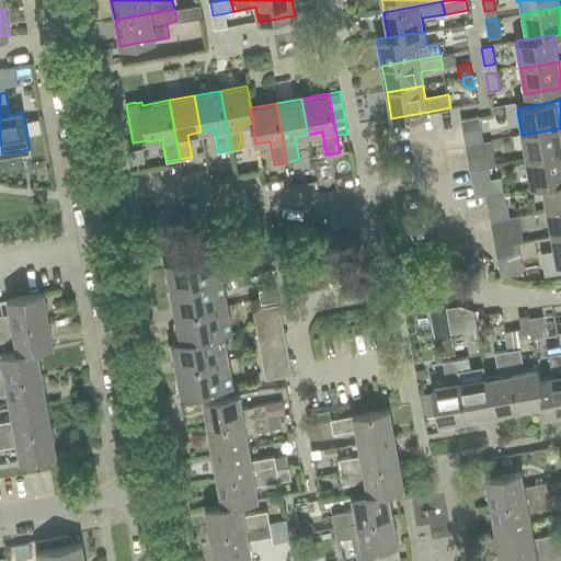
[(480,129),(478,116),(460,119),(462,133),(480,129)]
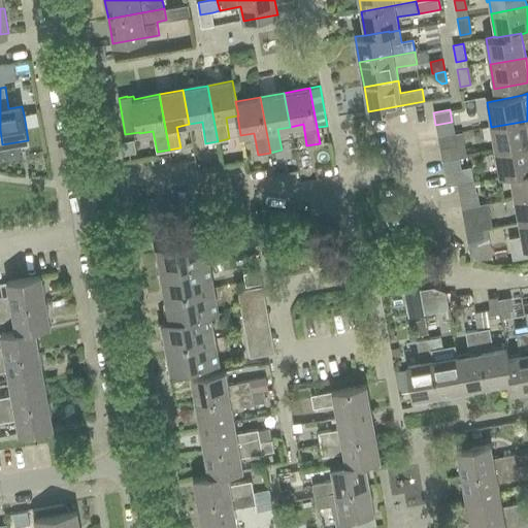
[(36,112),(24,114),(26,127),(38,125),(36,112)]
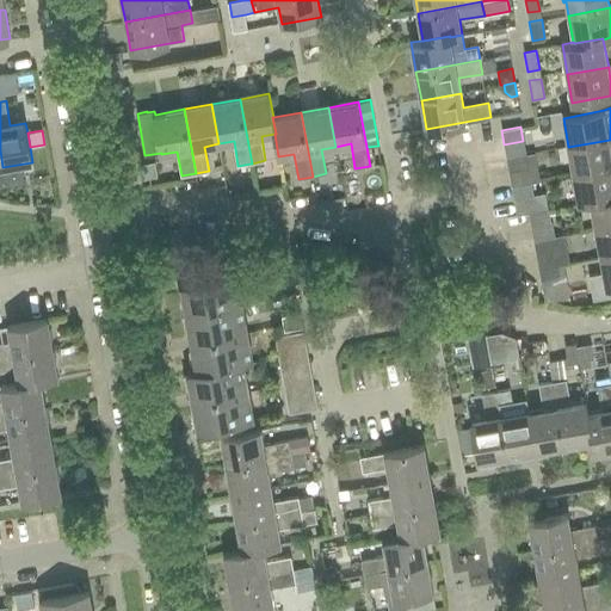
[(610,167),(610,147),(610,140),(568,147),(573,176),(610,167)]
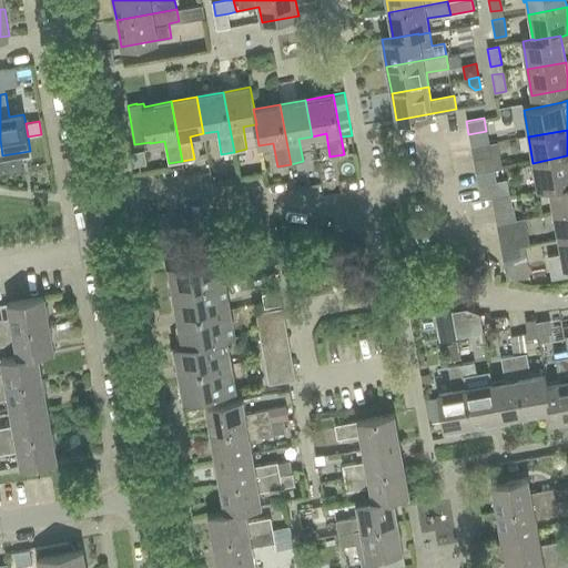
[(492,156),(489,145),(472,149),(474,160),(492,156)]
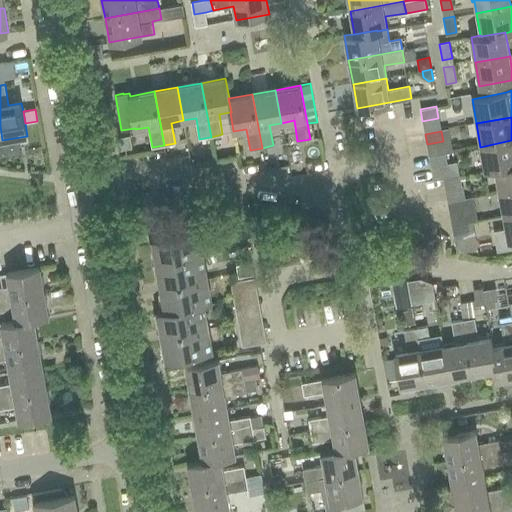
[(130,136),(120,137),(122,150),(132,149),(130,136)]
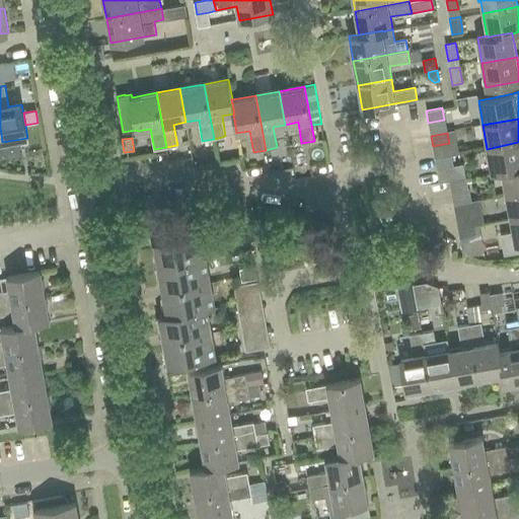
[(215,148),(213,139),(202,141),(204,150),(215,148)]
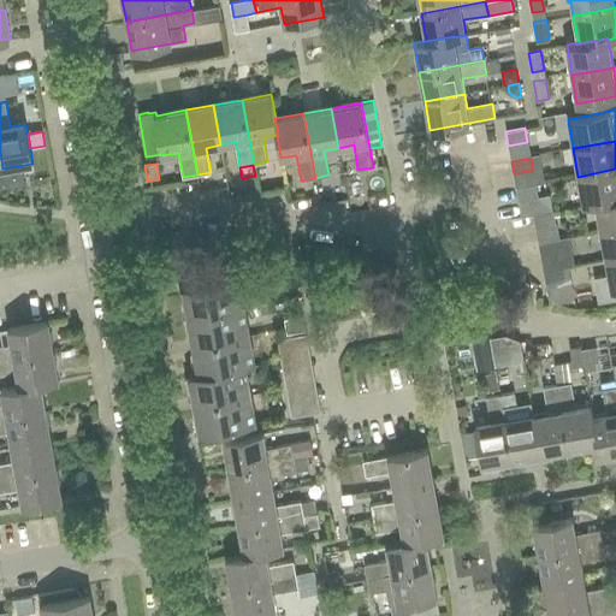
[(615,169),(578,177),(584,206),(596,203),(596,202),(615,199),(615,169)]
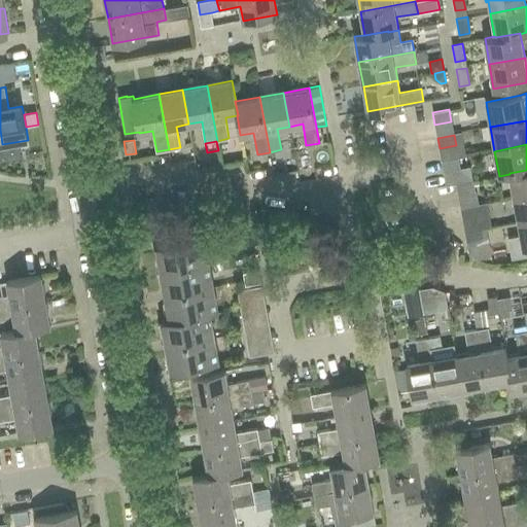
[(460,170),(458,159),(442,162),(444,173),(460,170)]
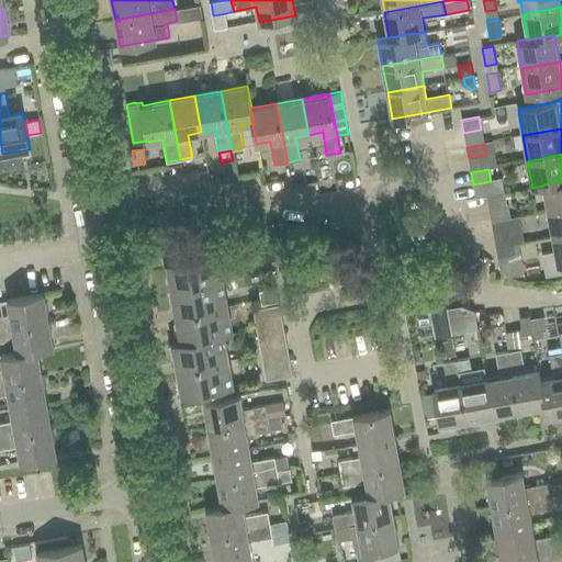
[(561,181),(543,184),(543,186),(548,211),(561,208),(561,181)]
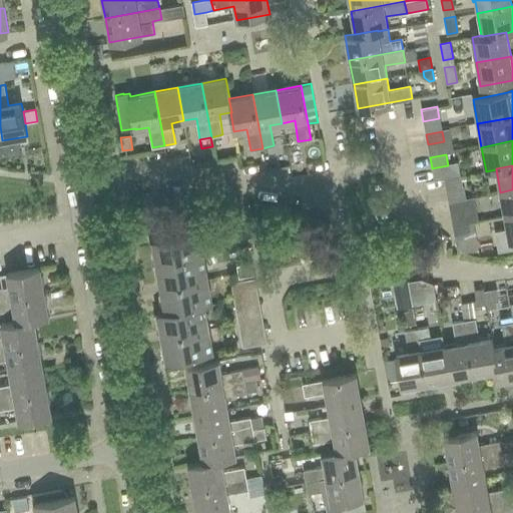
[(463,191),(460,175),(444,178),(447,194),(463,191)]
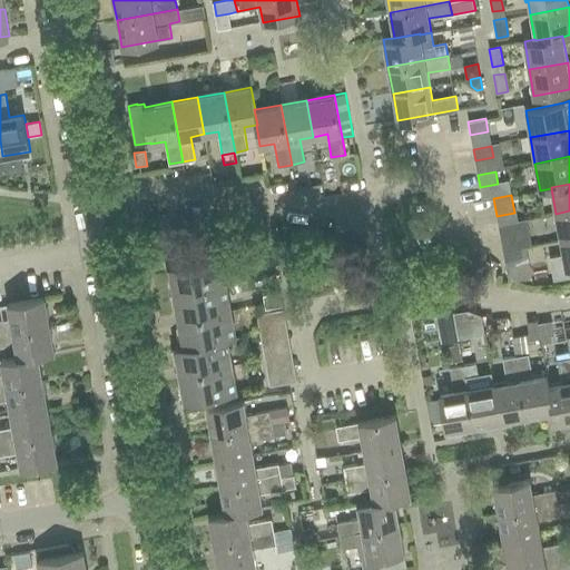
[(569,238),(569,210),(556,214),(560,241),(569,238)]
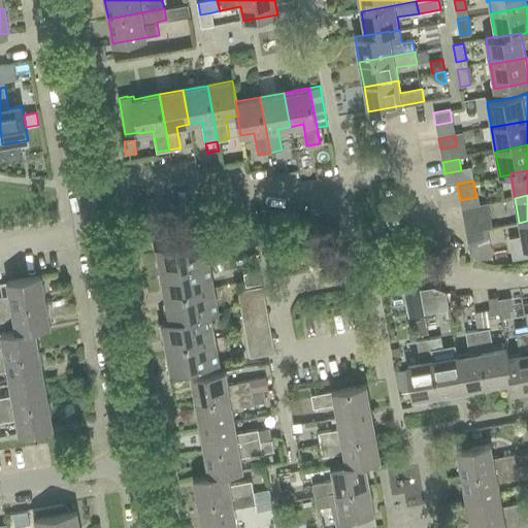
[(481,222),(477,205),(461,208),(464,225),(481,222)]
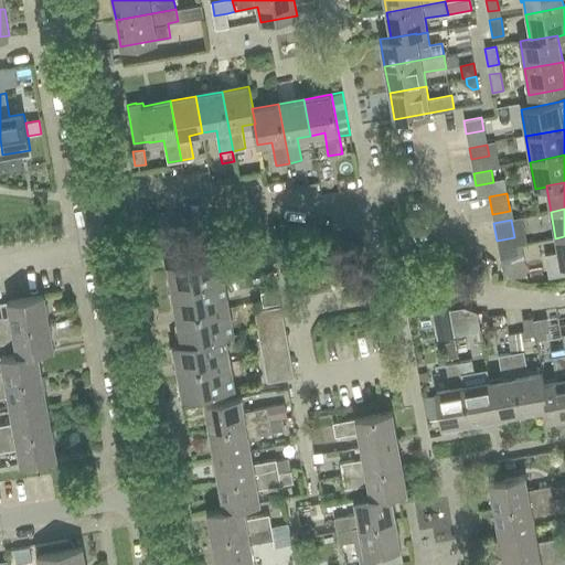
[(564,236),(555,238),(558,252),(545,254),(545,256),(547,255),(551,275),(548,275),(548,277),(564,274),(564,236)]
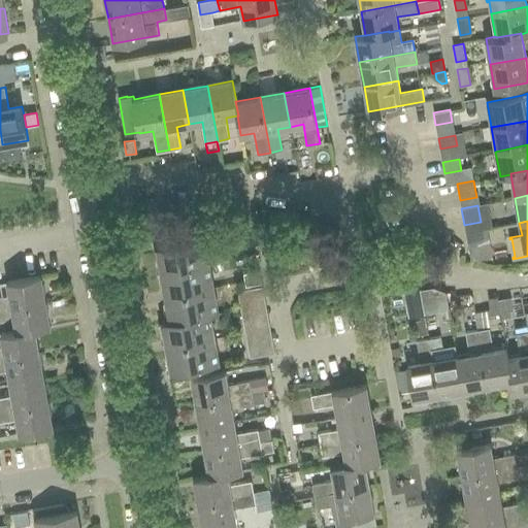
[(486,245),(483,229),(465,232),(468,249),(486,245)]
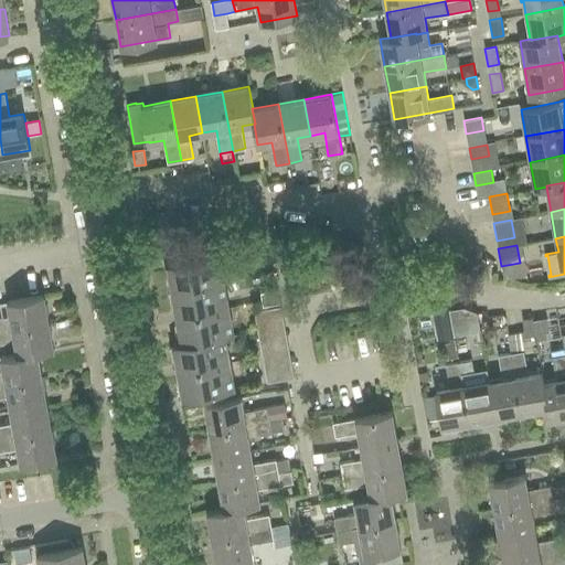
[(168,264),(173,290),(224,281),(219,255),(168,264)]
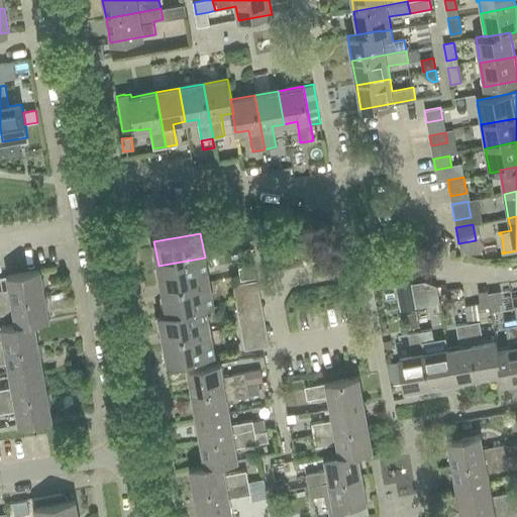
[(214,306),(205,257),(159,266),(167,313),(167,314),(206,307),(206,308),(214,306)]
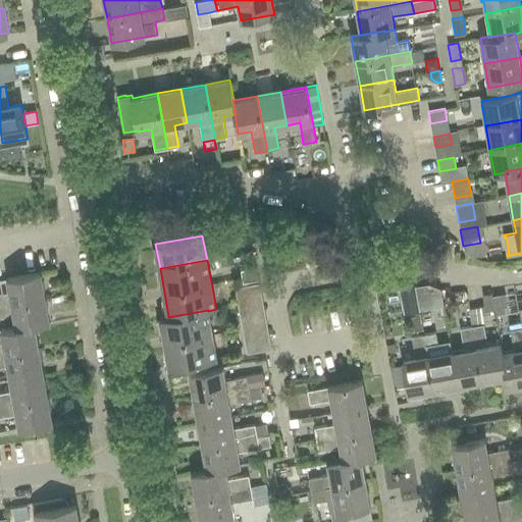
[(244,282),(258,279),(256,267),(241,270),(244,282)]
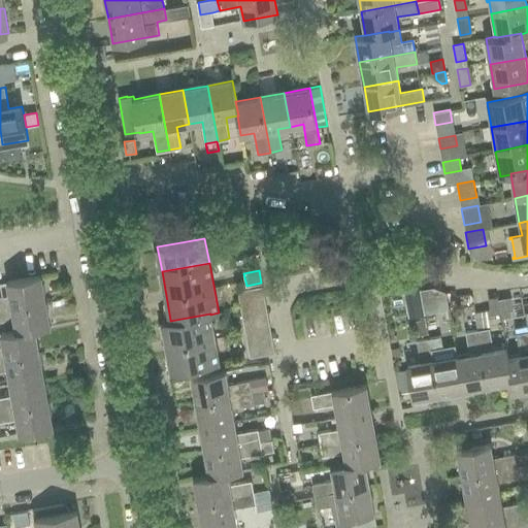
[(0,297),(0,308),(46,300),(42,275),(7,282),(10,295),(0,297)]
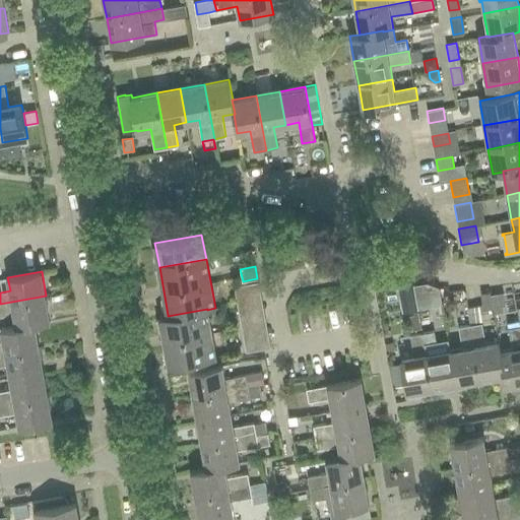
[(235,286),(237,298),(261,294),(259,281),(235,286)]
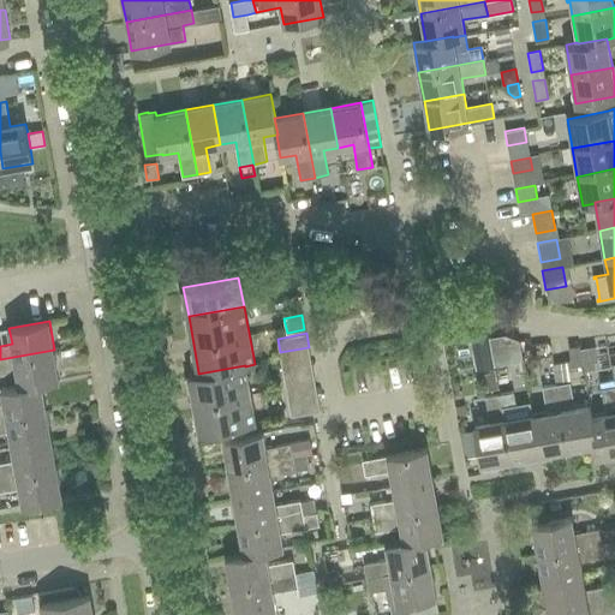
[(488,336),(471,340),(477,370),(494,366),(488,336)]
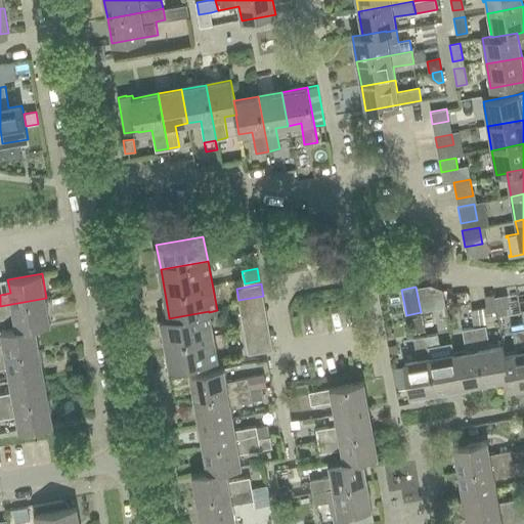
[(419,290),(423,312),(435,310),(431,288),(419,290)]
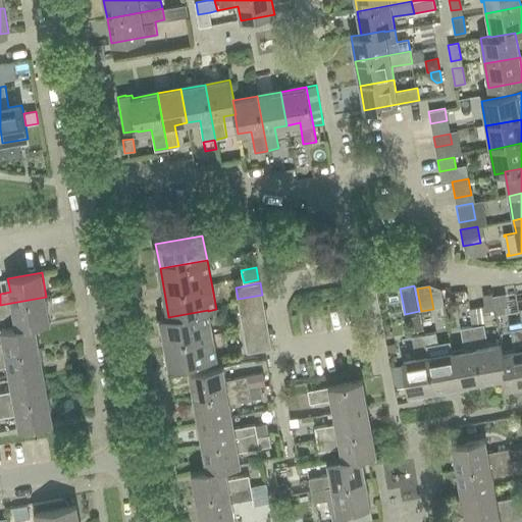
[(441,291),(429,286),(433,309),(445,307),(441,291)]
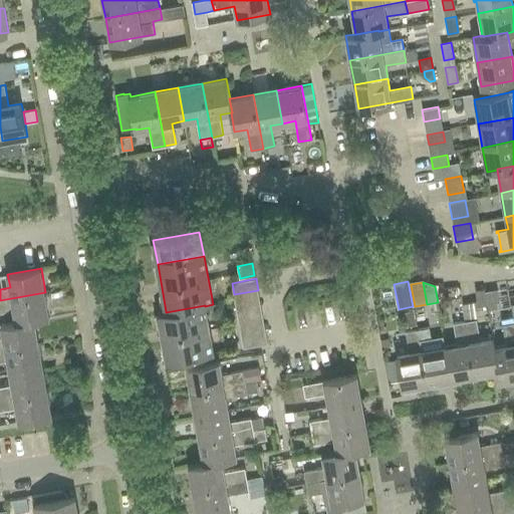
[(260,301),(258,290),(234,294),(236,306),(260,301)]
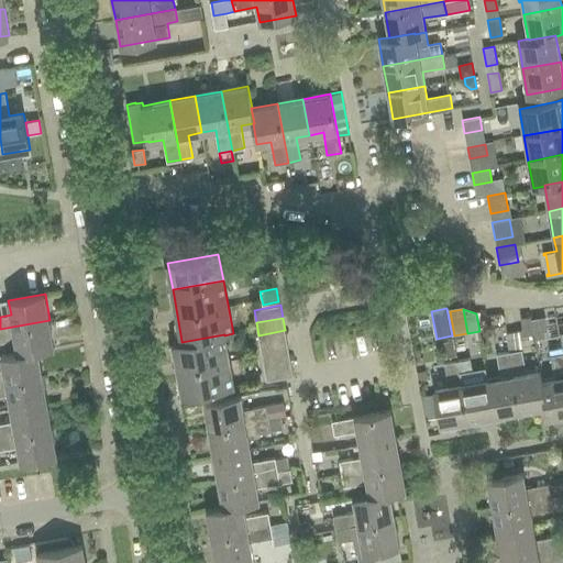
[(54,348),(50,320),(0,329),(0,342),(15,340),(18,353),(37,350),(39,351),(54,348)]
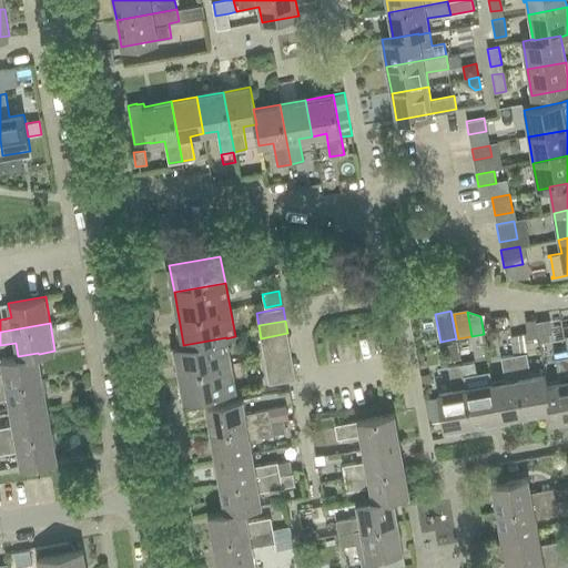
[(295,379),(287,333),(261,338),(270,384),(295,379)]
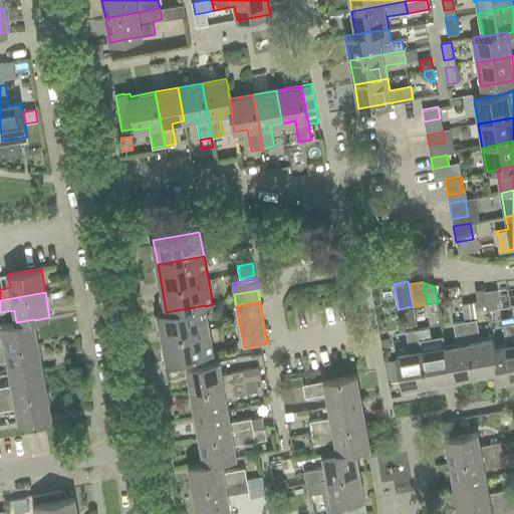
[(463,303),(466,321),(477,319),(474,301),(463,303)]
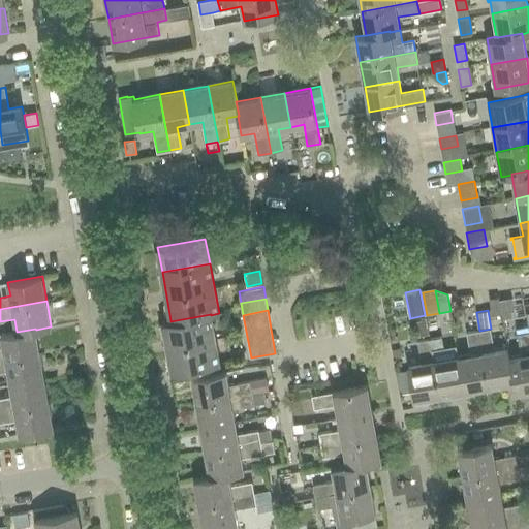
[(219,364),(211,315),(211,314),(170,321),(170,320),(162,322),(172,372),(219,364)]
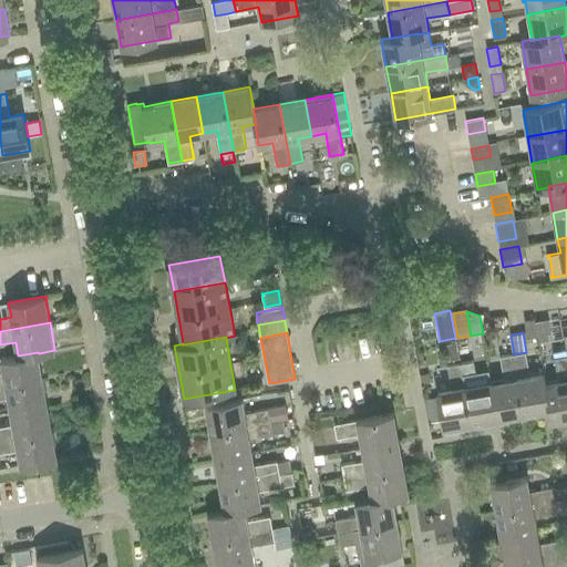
[(460,359),(457,342),(449,343),(451,360),(460,359)]
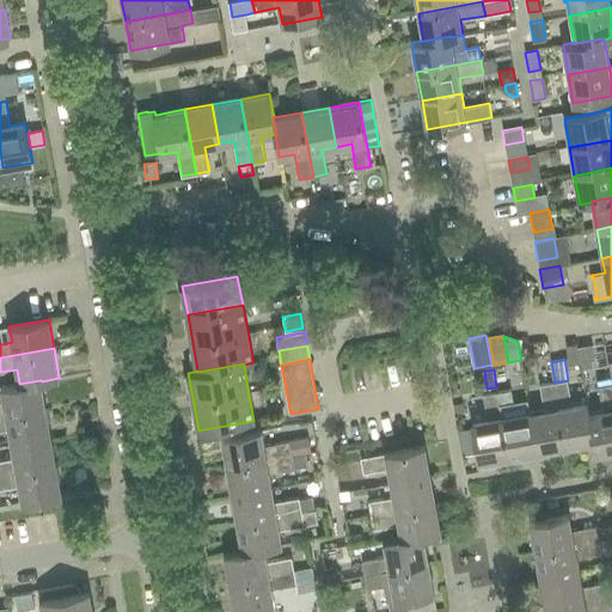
[(0,416),(47,409),(42,381),(41,380),(19,384),(1,386),(4,402),(0,402),(0,416)]
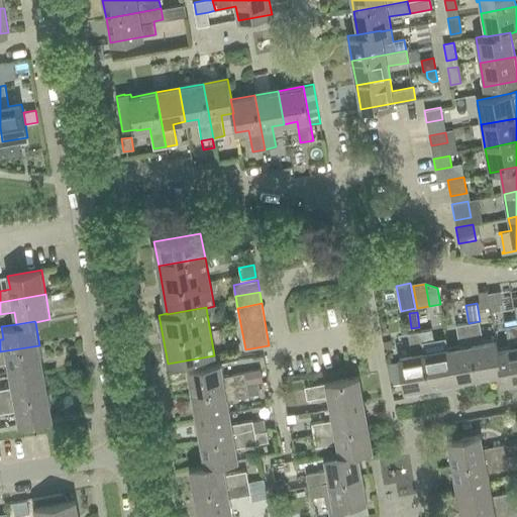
[(497,349),(498,349),(496,339),(483,341),(480,321),(469,323),(468,323),(478,378),(500,374),(501,374),(497,349)]
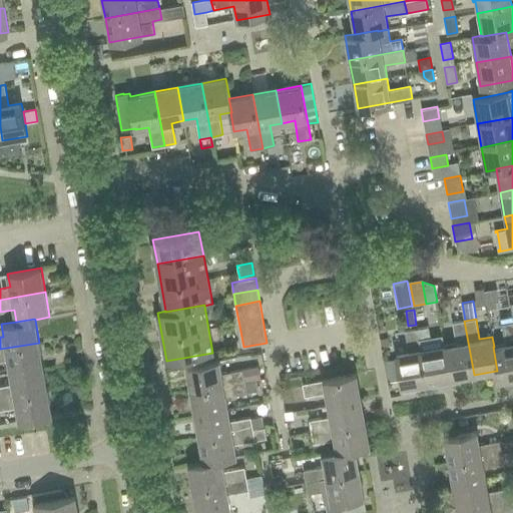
[(474,375),(464,321),(453,323),(456,343),(444,346),(450,379),(474,375)]
